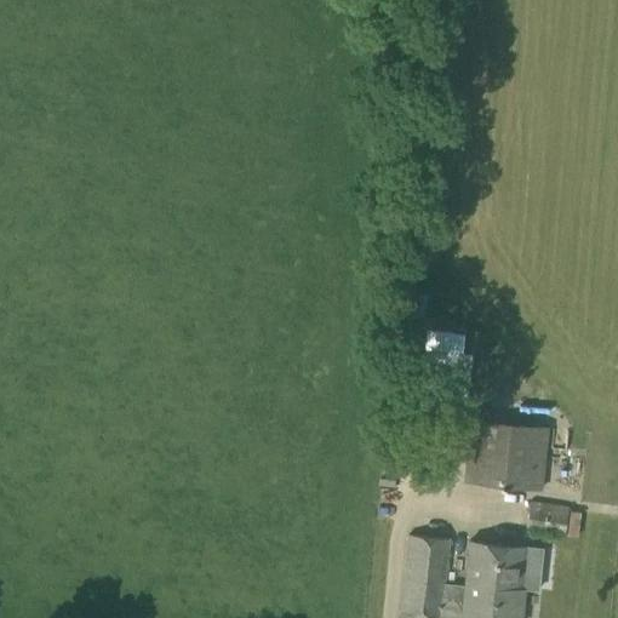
[(474,356),(427,350),(422,395),(468,400),(474,356)]
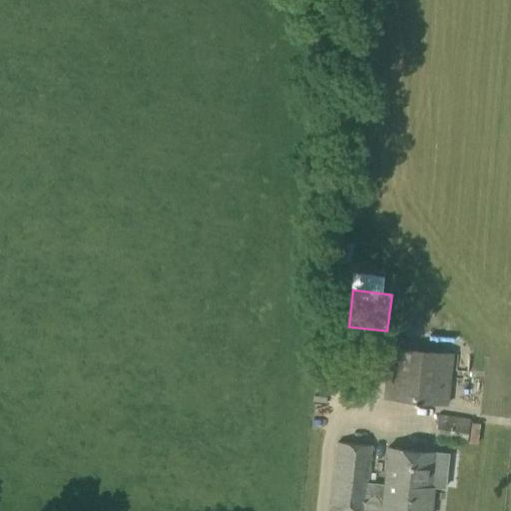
[(413,352),(414,343),(395,341),(394,350),(389,349),(383,401),(448,408),(454,357),(413,352)]
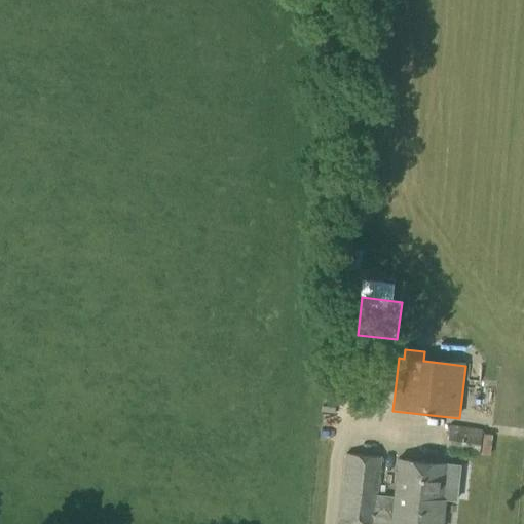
[(480,454),(483,432),(450,426),(447,449),(480,454)]
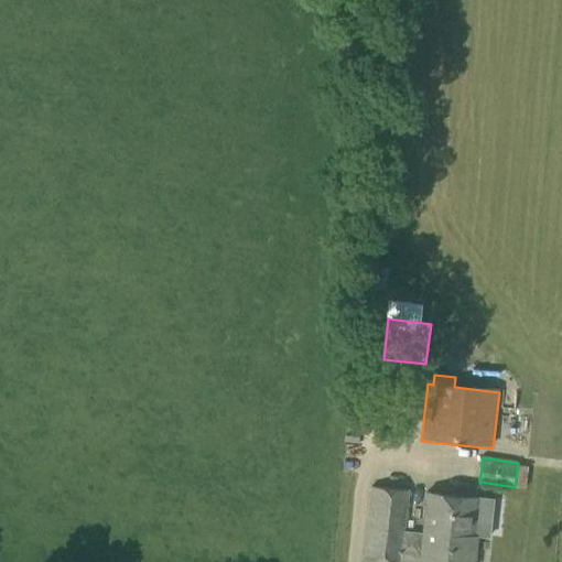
[(439,529),(424,527),(423,533),(406,531),(411,492),(374,487),(365,559),(384,561),(475,561),(478,537),(475,538),(438,533),(439,529)]
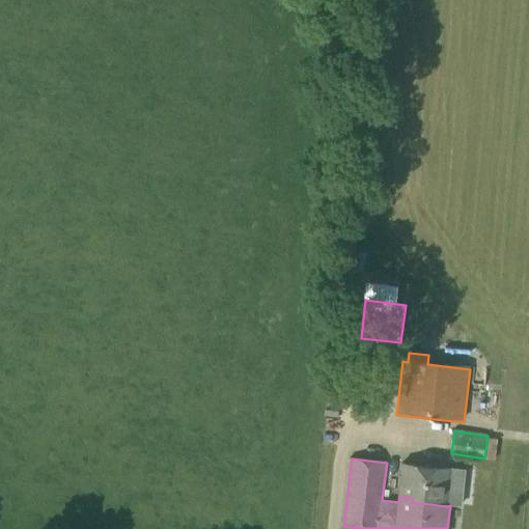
[(447,506),(450,505),(447,505),(451,469),(402,464),(399,496),(413,498),(412,502),(447,506)]
